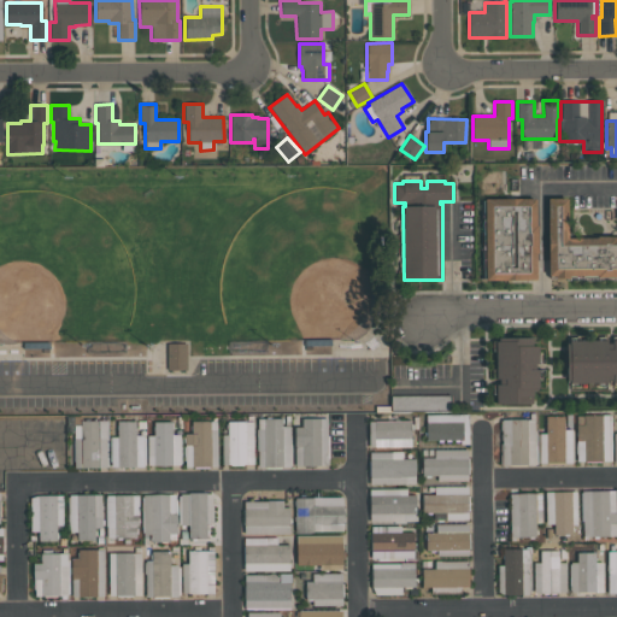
[(616,275),(616,277),(597,277),(597,276),(569,276),(569,277),(556,278),(556,276),(548,276),(547,198),(566,198),(568,238),(597,238),(597,236),(616,236),(616,238),(616,275)]
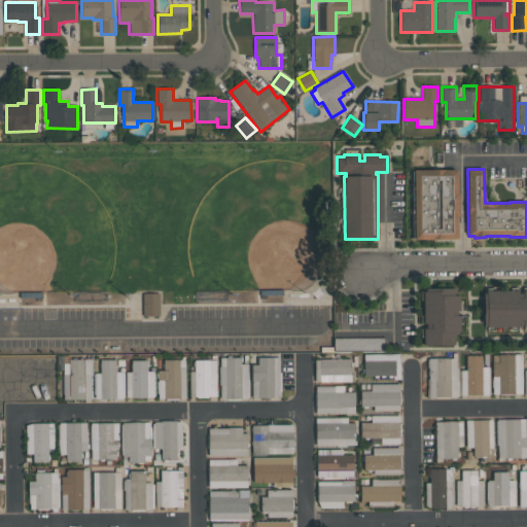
[(457,170),(457,192),(458,192),(458,216),(457,216),(457,238),(415,239),(414,171),(457,170)]
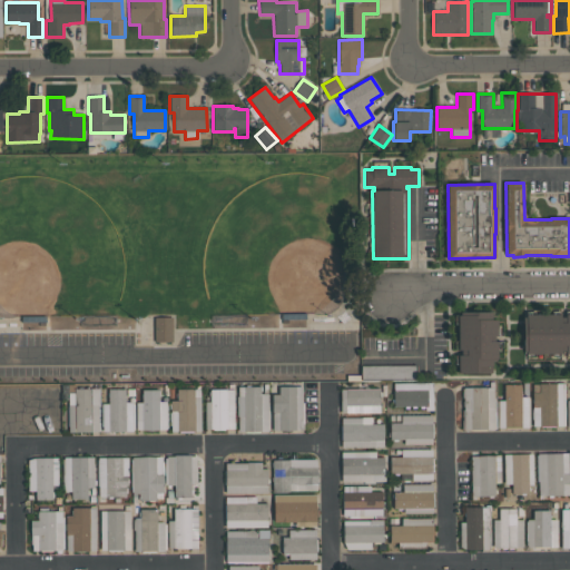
[(491,312),(491,320),(497,320),(497,335),(493,335),(493,338),(489,338),(489,342),(497,342),(497,357),(492,357),(492,372),(459,373),(459,355),(467,355),(467,350),(465,350),(465,353),(461,353),(461,351),(458,351),(458,315),(475,315),(475,312),(491,312)]
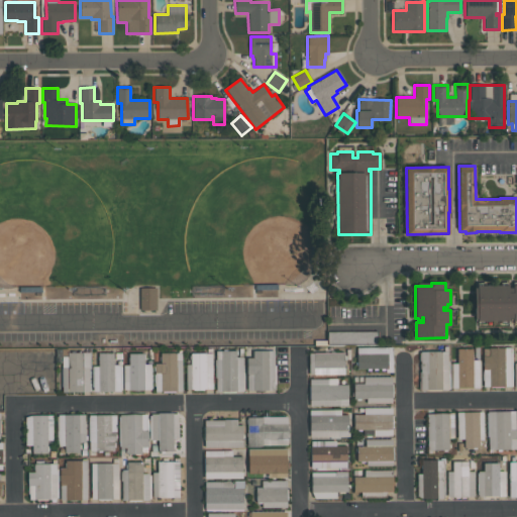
[(474,318),(474,288),(477,288),(477,285),(508,285),(508,293),(513,293),(513,285),(516,285),(516,321),(513,321),(513,318),(509,318),(509,321),(477,321),(477,318),(474,318)]
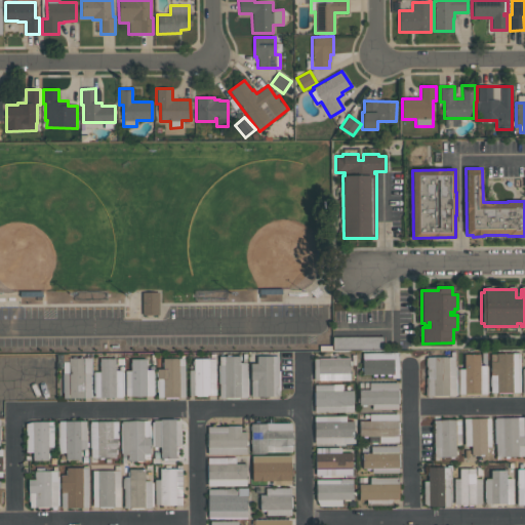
[(143,291),(161,292),(162,316),(142,316),(143,291)]
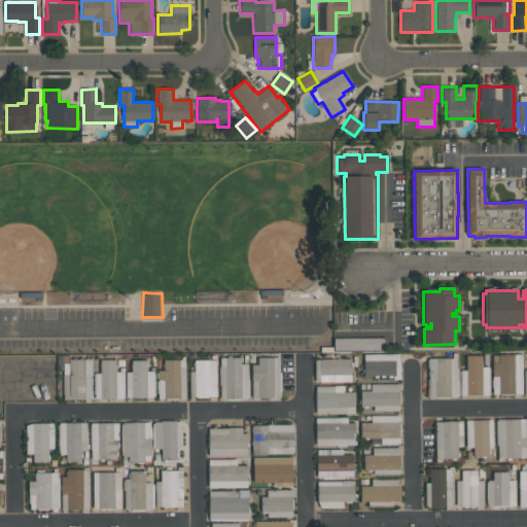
[(334,351),(334,339),(384,338),(384,351),(334,351)]
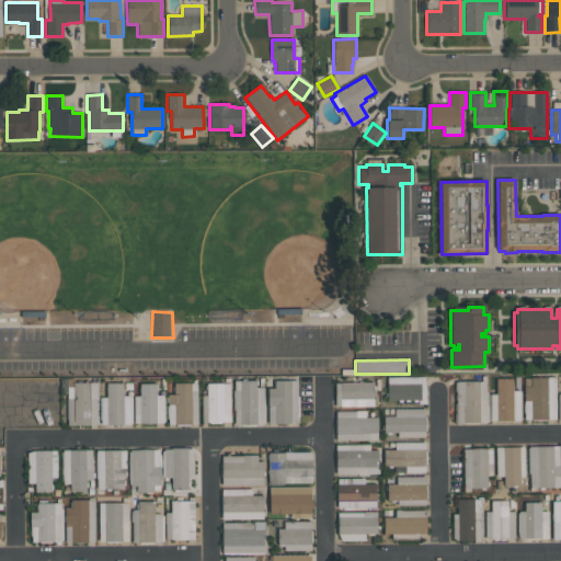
[(387,401),(387,377),(425,376),(425,404),(419,404),(419,400),(418,400),(418,402),(413,402),(413,400),(409,400),(409,402),(404,402),(404,400),(402,400),(402,402),(398,402),(398,400),(387,401)]
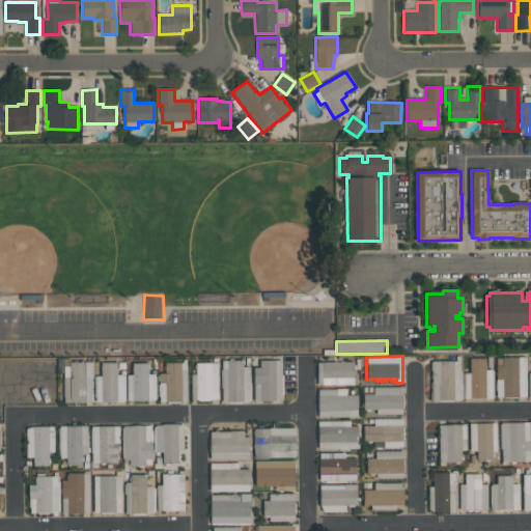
[(526,357),(526,396),(519,396),(519,397),(496,397),(496,358),(502,358),(502,357),(526,357)]
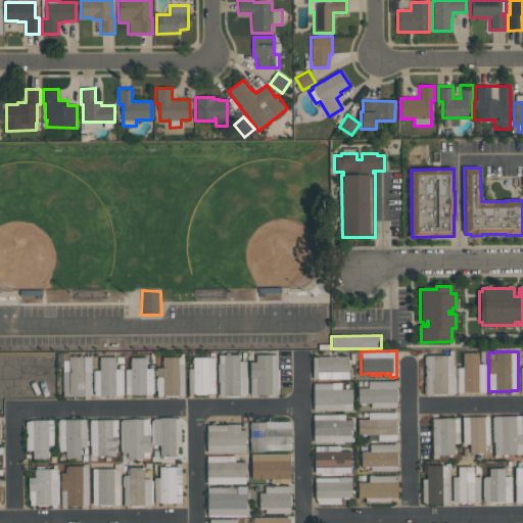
[(477,352),(478,364),(485,364),(485,391),(478,391),(478,392),(456,392),(456,367),(462,367),(462,352),(477,352)]
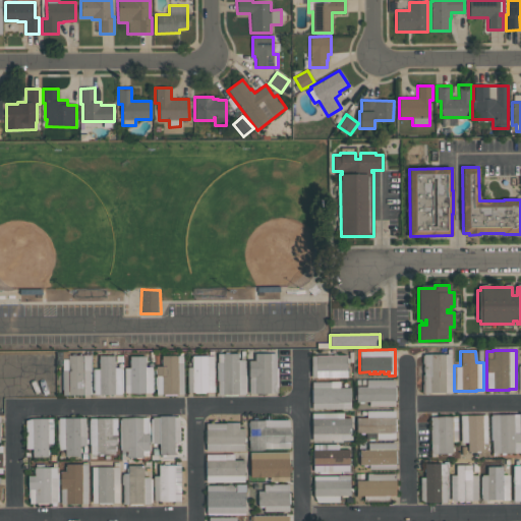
[(238,359),(244,359),(244,394),(218,394),(218,353),(238,353),(238,359)]
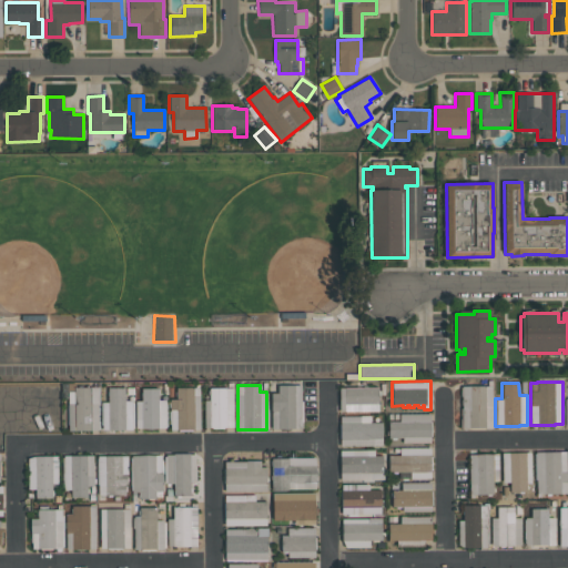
[(301,385),(301,401),(303,401),(303,422),(302,422),(302,428),(271,428),(271,393),(277,393),(277,385),(301,385)]
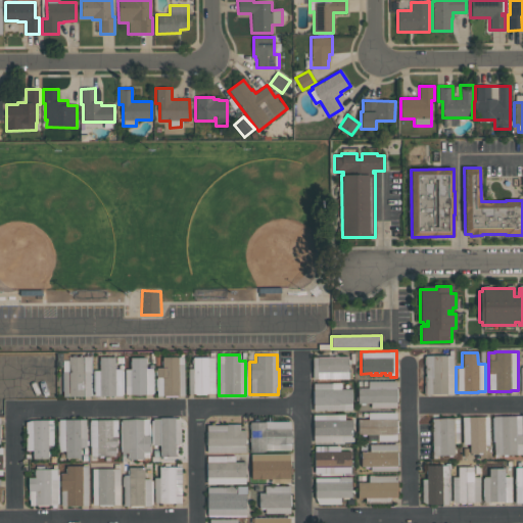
[(313,379),(312,357),(328,357),(328,355),(331,355),(331,357),(334,357),(334,355),(338,355),(338,357),(348,357),(348,360),(349,360),(349,364),(348,364),(348,379),(313,379)]
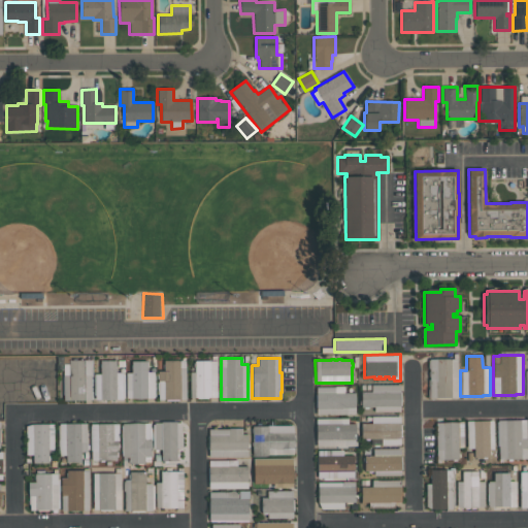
[(459,397),(428,397),(428,389),(428,386),(428,380),(429,380),(429,376),(428,376),(428,371),(429,371),(429,369),(428,369),(428,360),(429,360),(429,359),(451,359),(457,359),(457,368),(459,368),(459,397)]
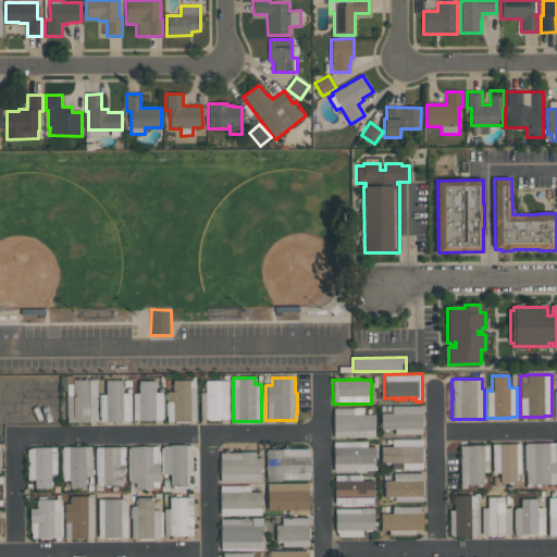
[(97,380),(97,397),(96,397),(96,422),(66,422),(66,417),(65,417),(65,396),(66,396),(66,384),(72,384),(72,380),(97,380)]
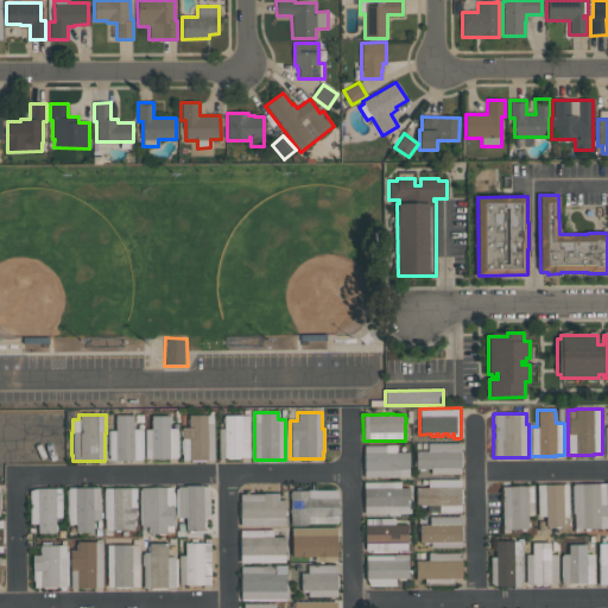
[(133,415),(133,429),(140,429),(140,430),(143,430),(143,458),(141,458),(141,460),(109,460),(109,456),(108,456),(108,431),(115,431),(115,423),(114,424),(114,419),(115,419),(115,416),(133,415)]
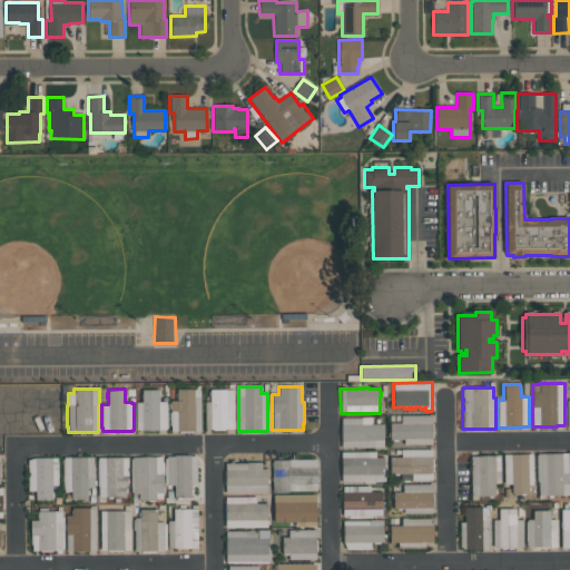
[(200,389),(200,431),(193,431),(193,432),(179,432),(179,431),(172,431),(170,401),(176,401),(176,390),(200,389)]
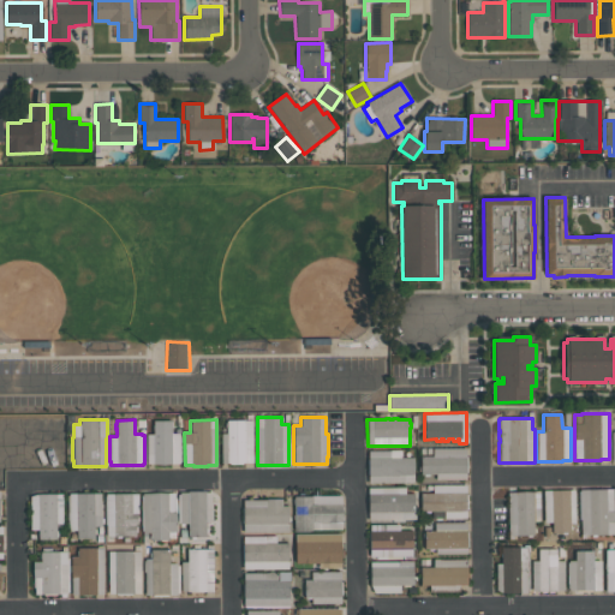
[(179,434),(179,463),(147,464),(147,434),(153,434),(153,430),(153,425),(153,421),(171,421),(171,422),(172,422),(172,428),(171,428),(171,434),(179,434)]
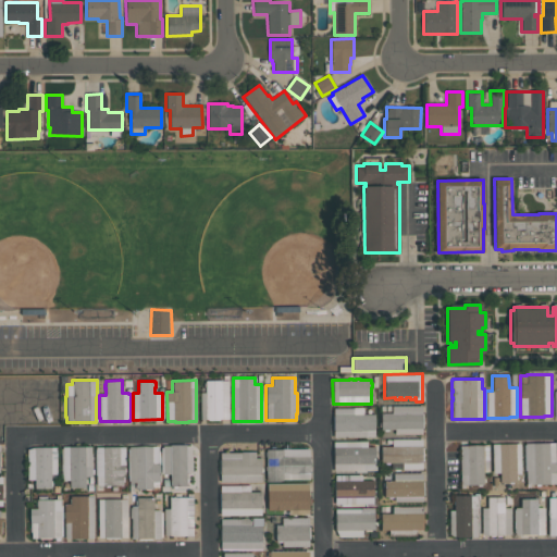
[(229,381),(229,419),(220,419),(220,420),(208,420),(208,418),(201,419),(200,393),(206,393),(206,381),(229,381)]
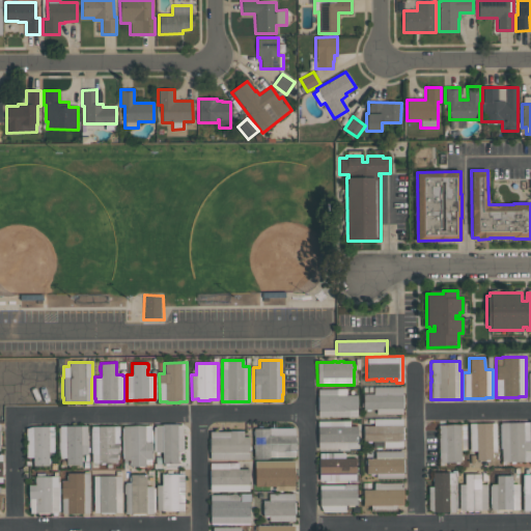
[(402,386),(402,414),(376,414),(376,409),(370,409),(370,411),(366,411),(366,409),(363,409),(363,407),(361,407),(361,402),(363,402),(362,394),(373,394),(373,387),(402,386)]
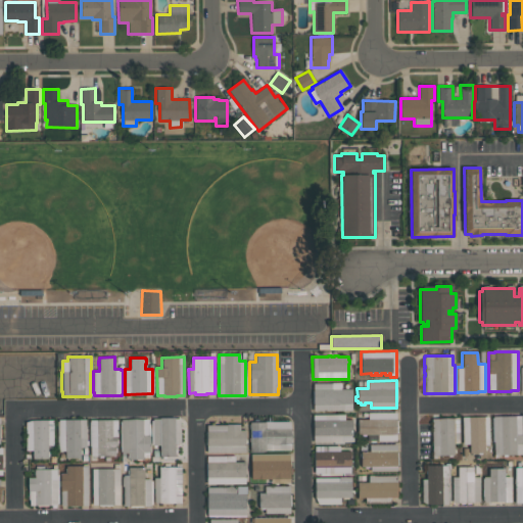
[(314,411),(313,403),(312,403),(312,390),(313,390),(313,383),(341,383),(341,389),(351,389),(351,411),(314,411)]
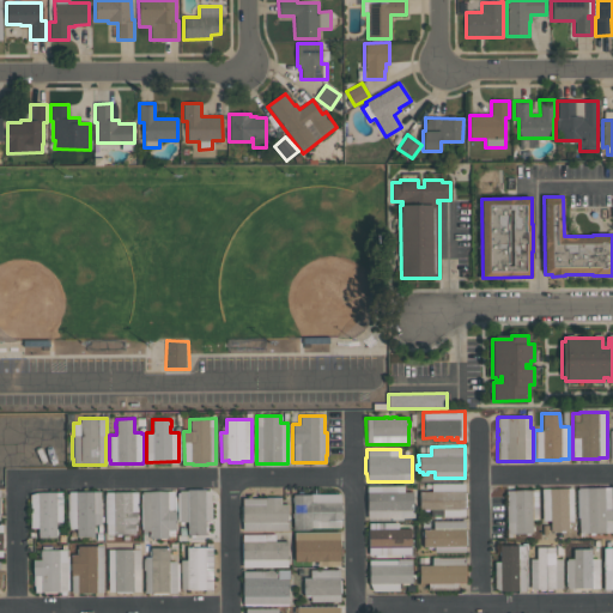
[(465,516),(460,516),(460,517),(442,517),(442,516),(439,516),(439,519),(434,519),(434,516),(431,516),(431,509),(429,509),(429,510),(422,511),(422,509),(419,509),(419,491),(431,491),(431,483),(465,483),(465,492),(466,492),(466,508),(465,508),(465,516)]
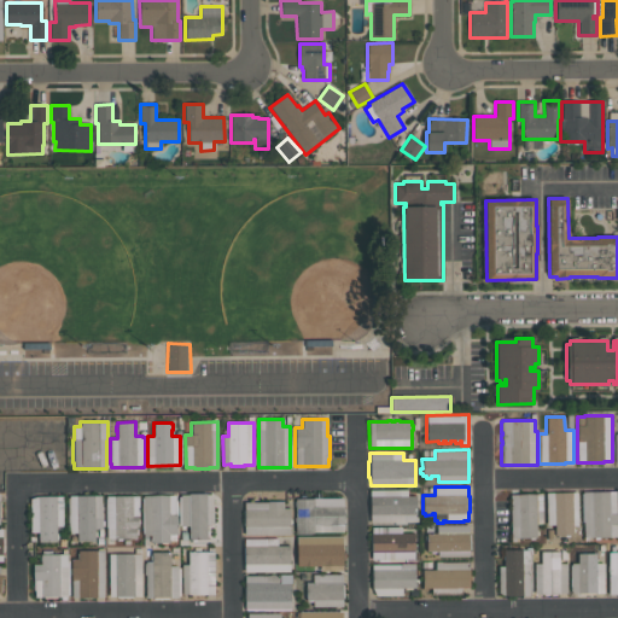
[(369,490),(407,490),(407,496),(417,496),(417,522),(371,523),(371,514),(368,514),(368,499),(369,499),(369,490)]
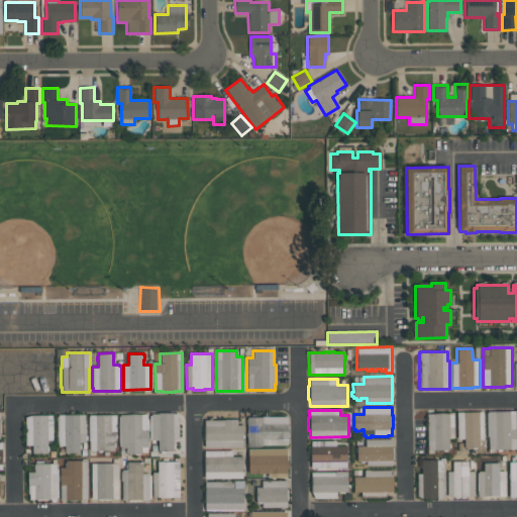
[(516,448),(489,449),(488,437),(487,436),(487,413),(488,413),(488,411),(515,411),(515,431),(516,431),(516,436),(515,436),(516,448)]
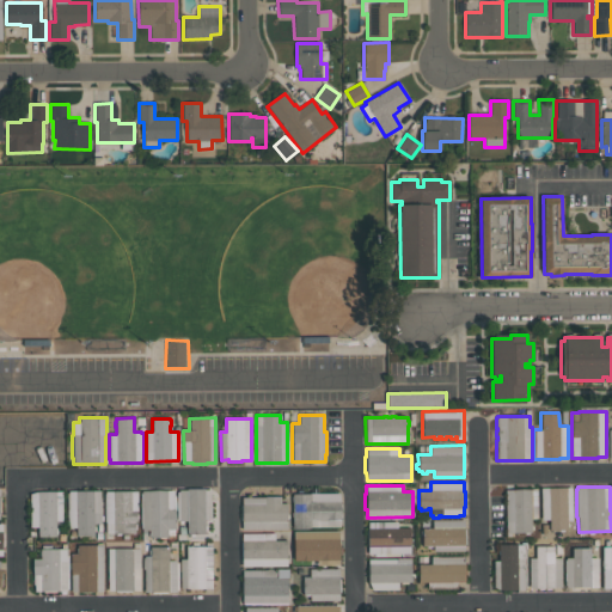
[(179,522),(179,520),(177,520),(177,493),(179,493),(179,490),(187,490),(187,489),(188,489),(188,488),(203,488),(203,489),(204,489),(210,489),(212,519),(204,519),(204,534),(194,534),(194,536),(190,536),(190,534),(187,534),(187,521),(183,521),(183,522),(179,522)]
